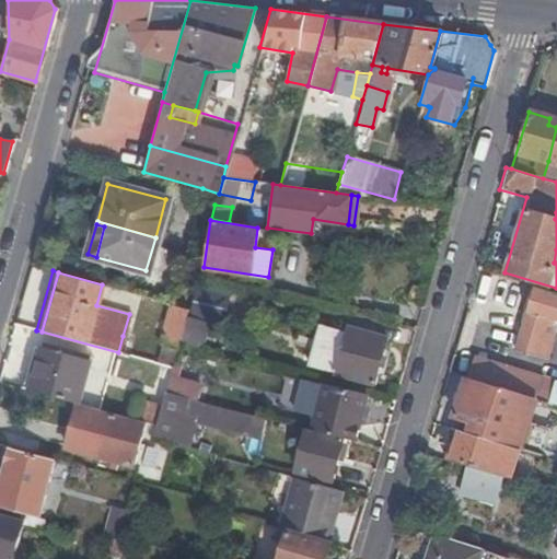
[(215,321),(223,290),(195,283),(186,314),(215,321)]
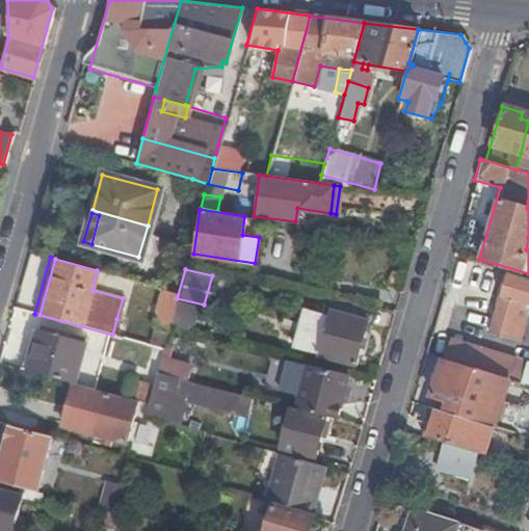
[(528,304),(528,281),(505,273),(487,332),(516,341),(527,303),(528,304)]
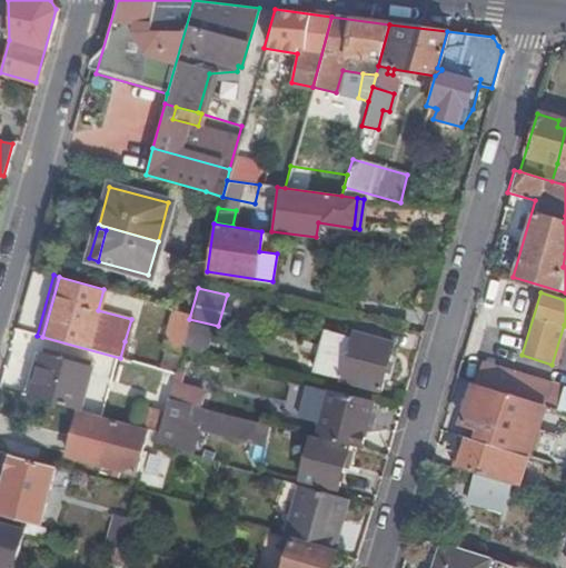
[(189,312),(174,308),(170,308),(165,324),(161,335),(158,347),(161,348),(155,367),(172,371),(178,352),(180,344),(185,328),(189,312)]
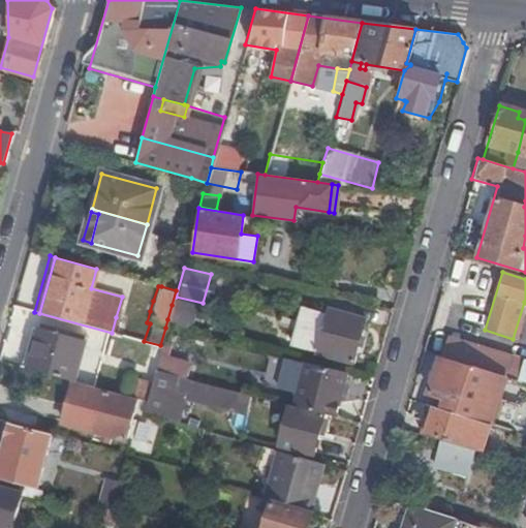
[(150,311),(153,301),(144,298),(141,309),(150,311)]
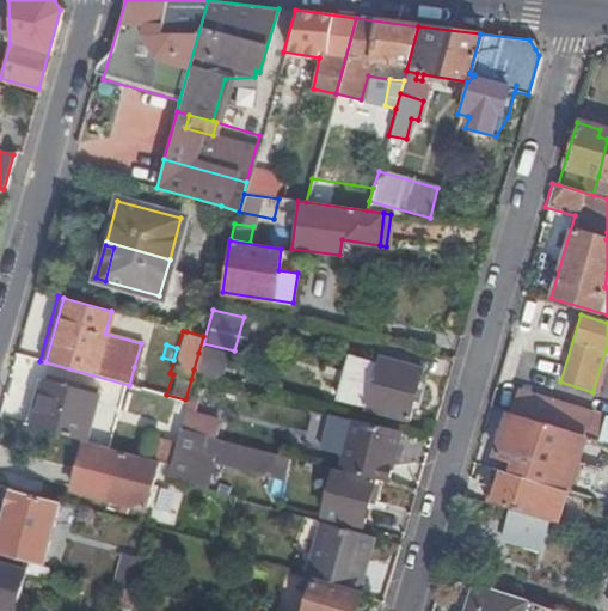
[(422,366),(379,354),(378,359),(348,350),(335,397),(407,419),(422,366)]
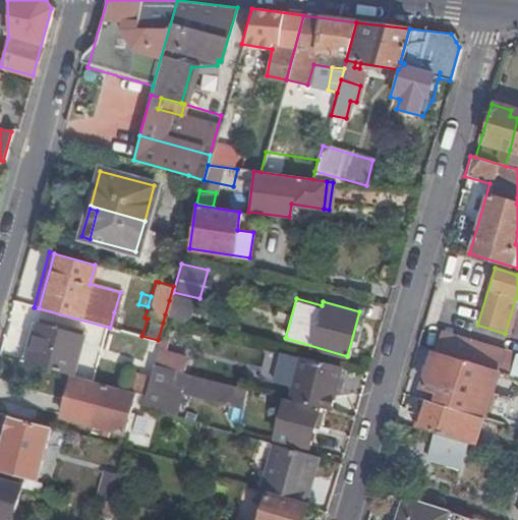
[(187,304),(169,300),(165,314),(182,320),(187,304)]
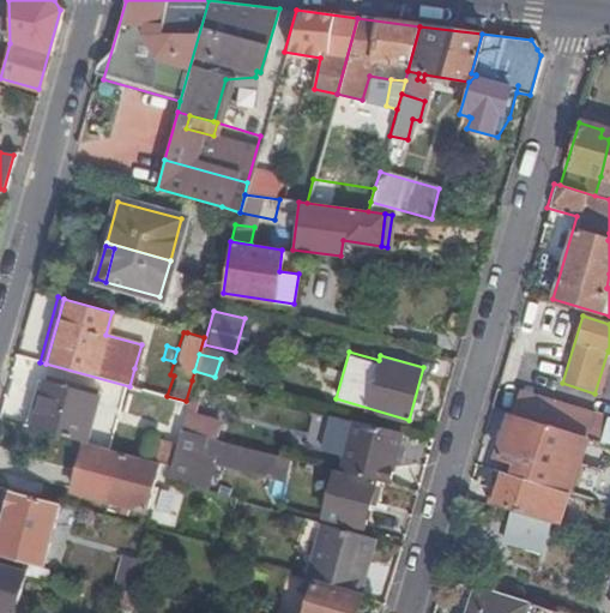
[(134,368),(130,386),(139,389),(144,371),(134,368)]
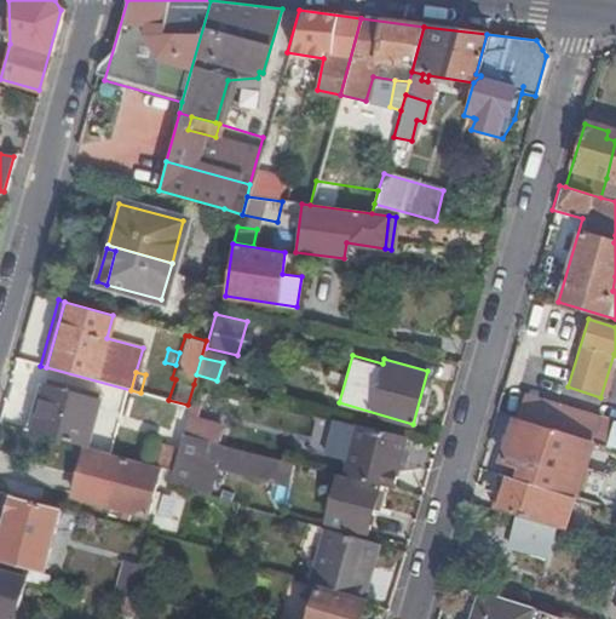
[(36,384),(24,430),(32,431),(44,385),(36,384)]
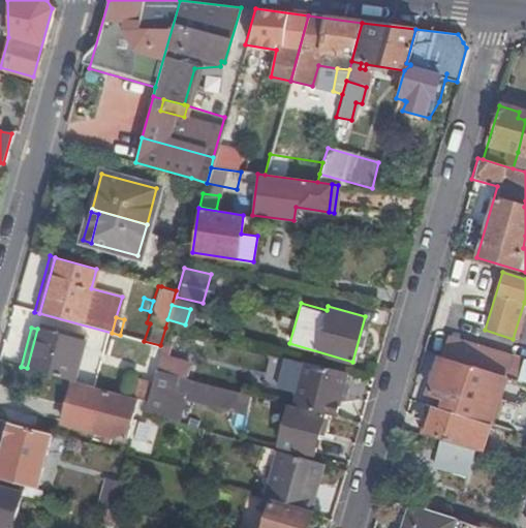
[(37,329),(27,368),(72,380),(83,342),(37,329)]
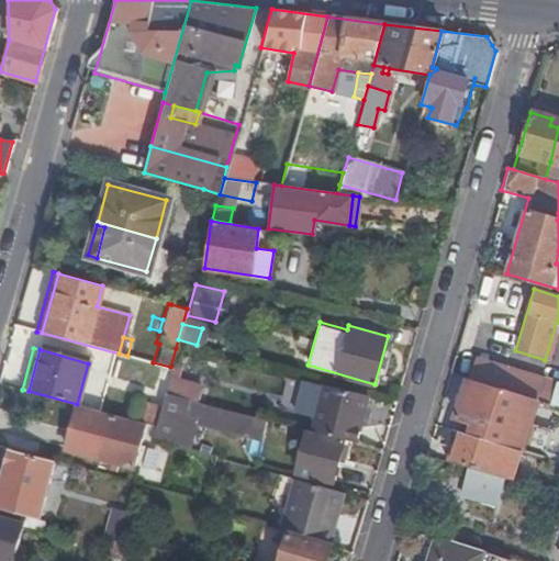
[(558,350),(558,351),(543,402),(558,406),(558,350)]
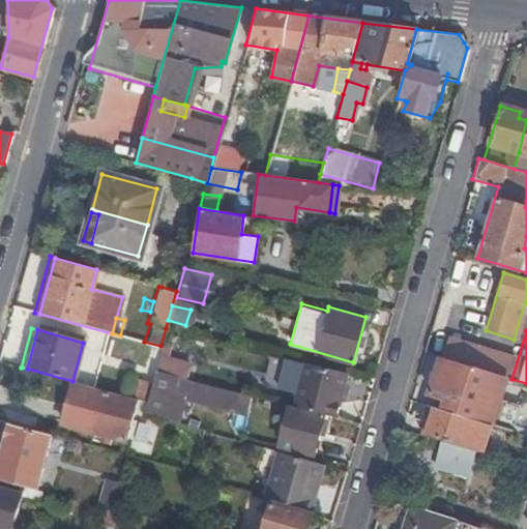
[(444,334),(438,356),(502,376),(504,377),(510,355),(444,334)]
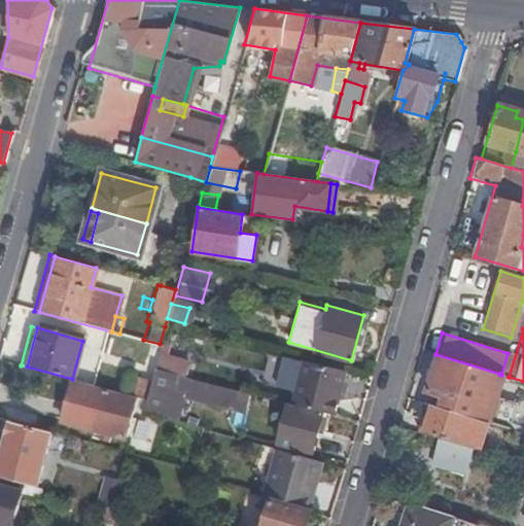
[(485,422),(499,374),(435,355),(425,392),(442,397),(439,408),(467,417),(485,422)]
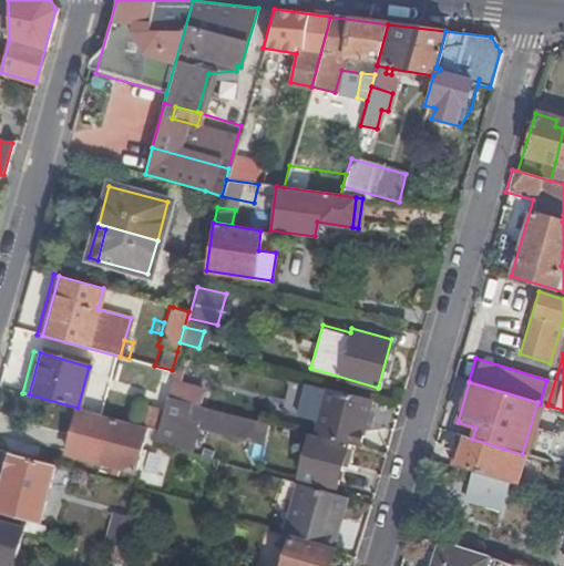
[(346,444),(358,448),(369,399),(313,386),(305,417),(318,420),(314,435),(346,444)]
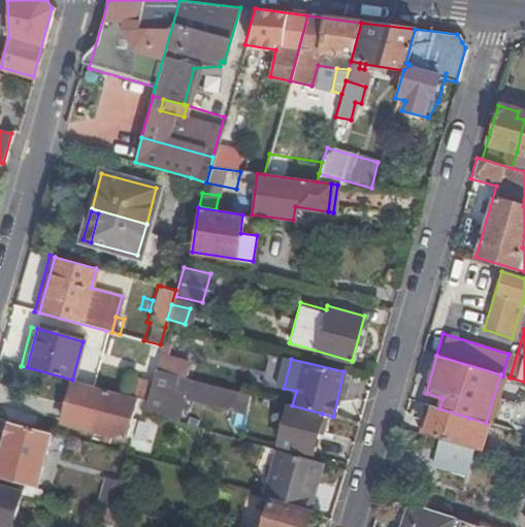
[(153,368),(144,399),(142,408),(175,418),(183,397),(241,413),(247,394),(153,368)]
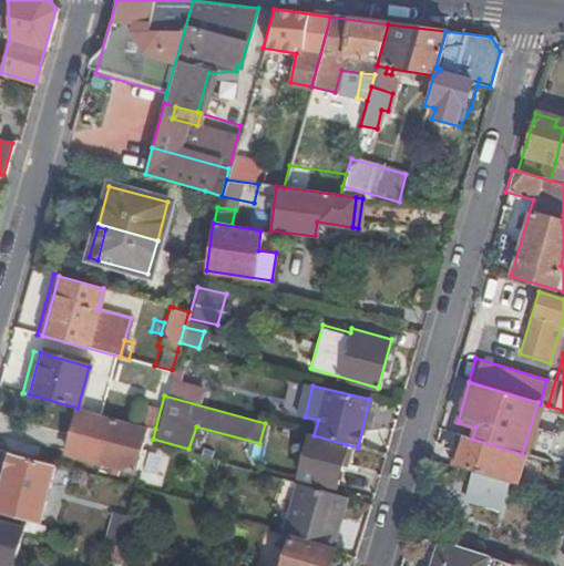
[(144,428),(77,410),(65,451),(132,470),(144,428)]
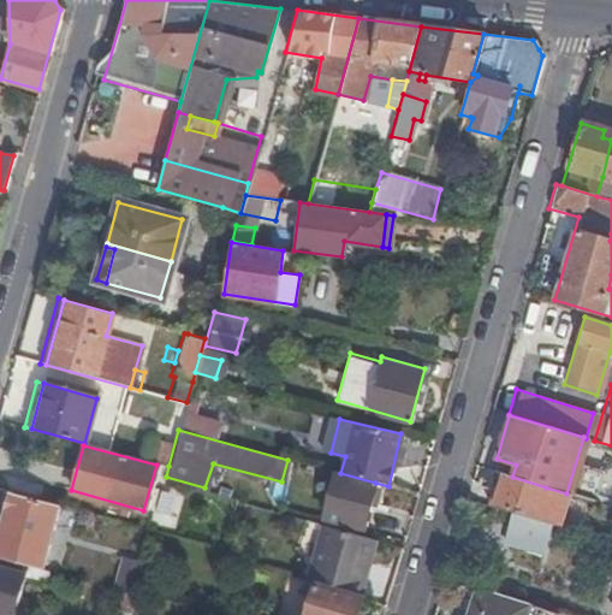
[(285,506),(322,516),(334,472),(297,462),(285,506)]
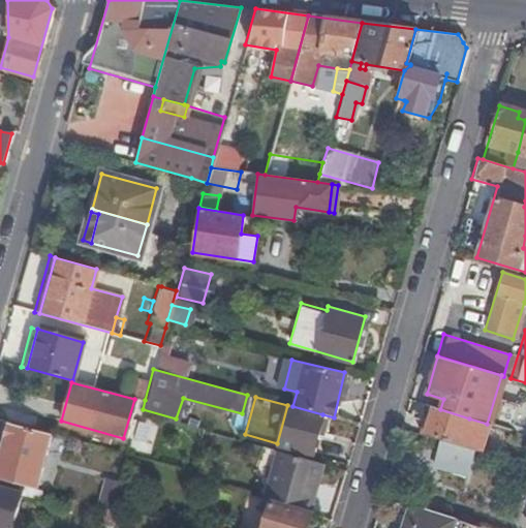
[(277,443),(312,454),(322,414),(292,406),(287,405),(277,443)]
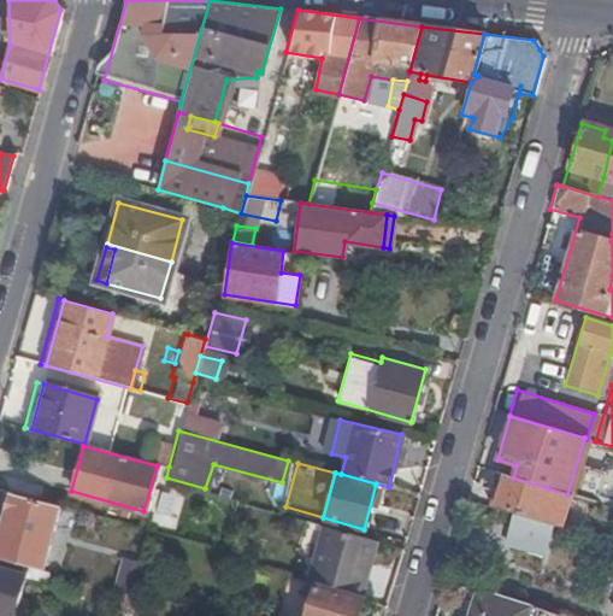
[(513,477),(504,475),(493,509),(518,516),(555,527),(558,527),(567,494),(547,488),(513,477)]
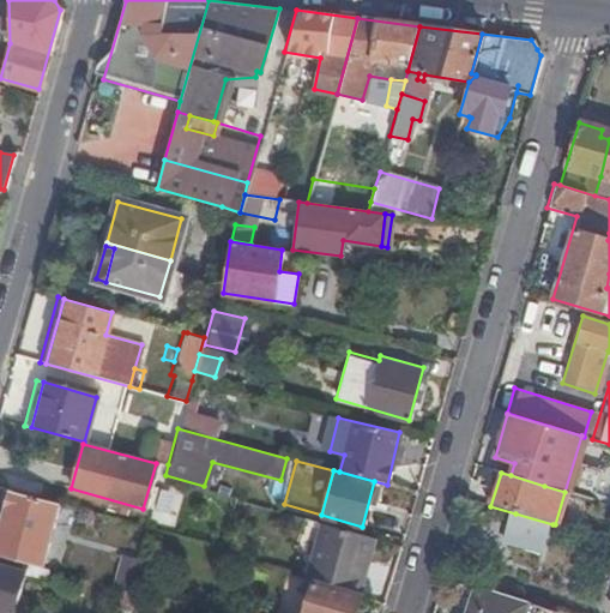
[(59,503),(10,490),(0,523),(0,556),(26,563),(41,568),(59,503)]
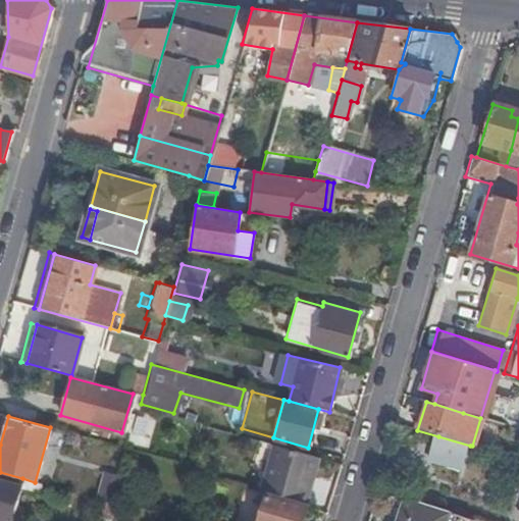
[(462,472),(470,446),(438,436),(431,463),(462,472)]
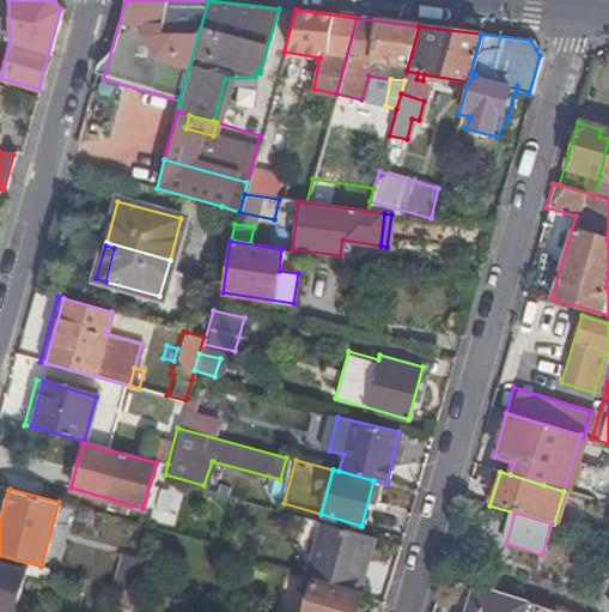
[(156,521),(152,527),(175,533),(180,519),(164,515),(160,522),(156,521)]
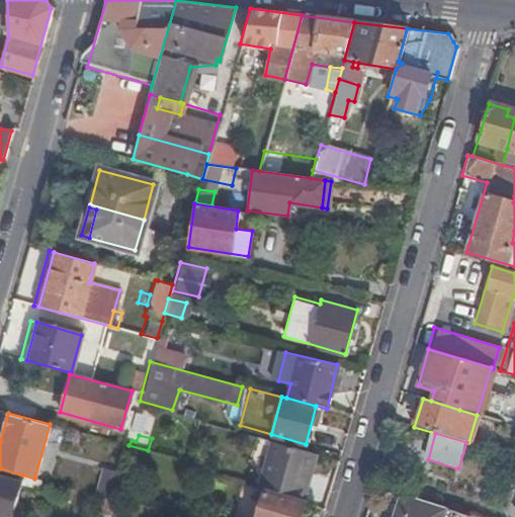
[(310,472),(316,453),(271,440),(257,489),(264,491),(301,501),(306,487),(303,486),(307,471),(310,472)]
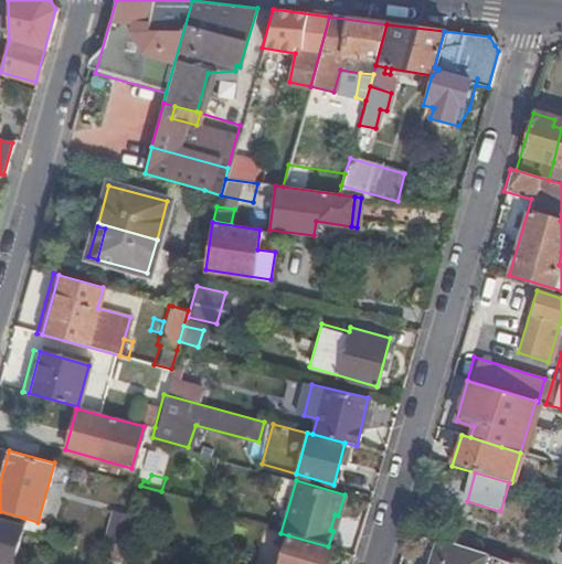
[(38,522),(24,518),(22,527),(21,528),(42,533),(44,524),(38,522)]
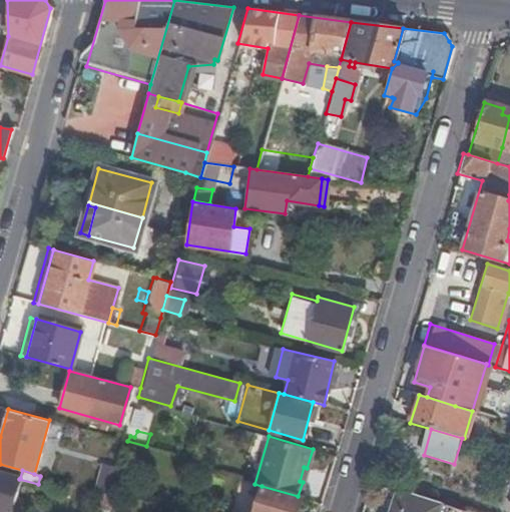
[(10,511),(19,479),(20,478),(0,472),(0,511),(10,511)]
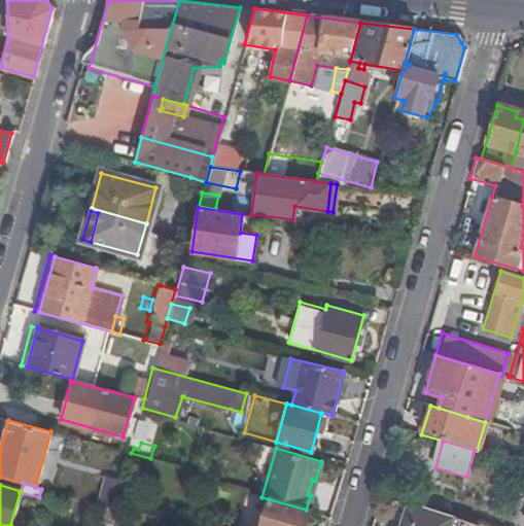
[(303,525),(308,511),(306,510),(269,499),(260,525),(303,525)]
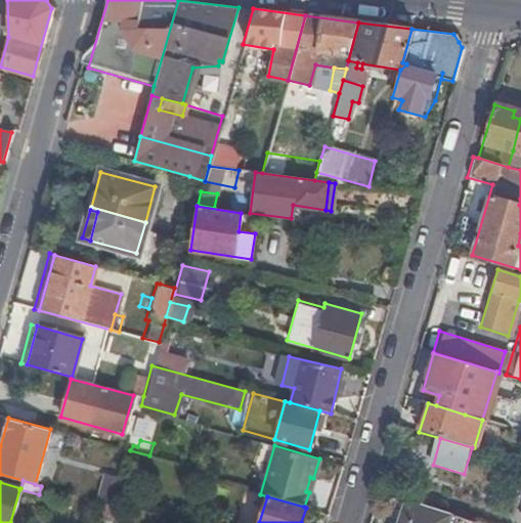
[(400,509),(395,522),(474,522),(475,521),(403,498),(402,500),(392,497),(390,506),(400,509)]
